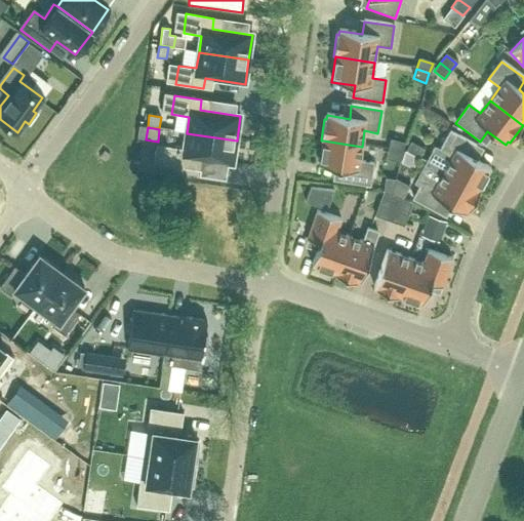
[(433,149),(425,162),(444,172),(478,192),(490,169),(471,158),(477,147),(450,132),(439,152),(433,149)]
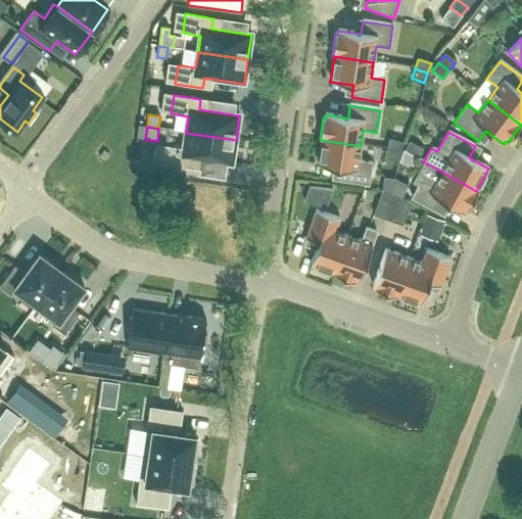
[(165,146),(162,164),(190,169),(192,158),(232,164),(236,140),(186,133),(183,149),(165,146)]
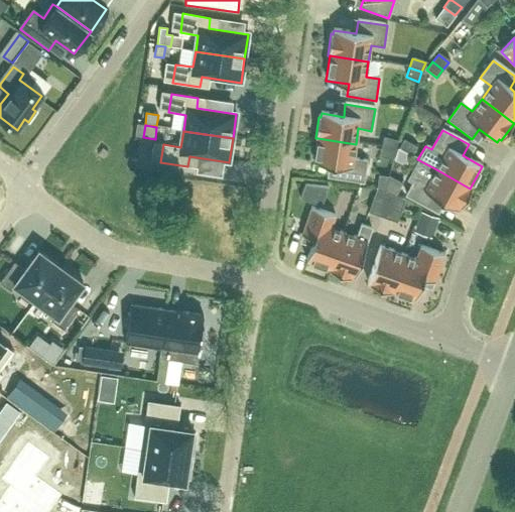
[(356,144),(317,138),(313,163),(336,166),(334,179),(363,183),(367,161),(353,159),(356,144)]
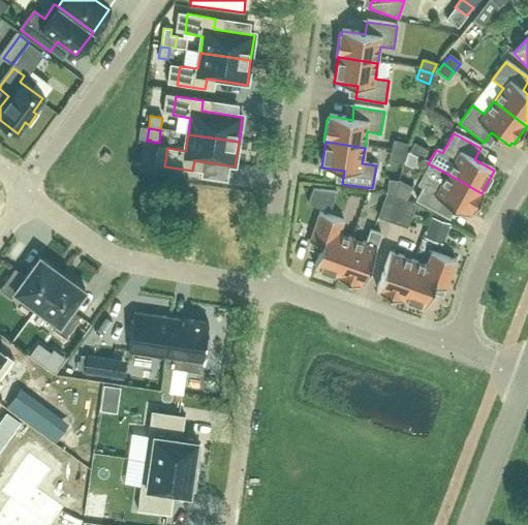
[(407,146),(393,142),(391,151),(404,155),(407,146)]
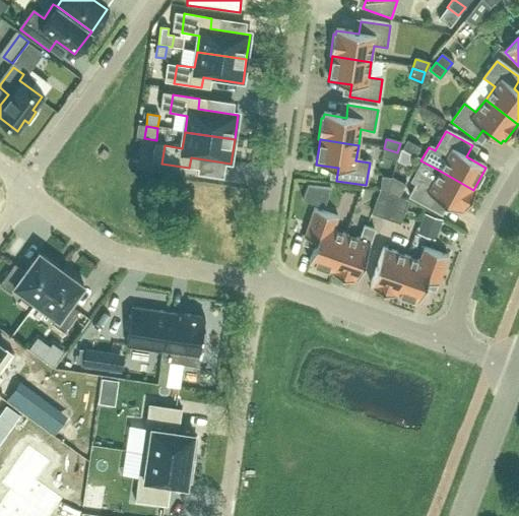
[(402,150),(413,157),(418,148),(406,141),(402,150)]
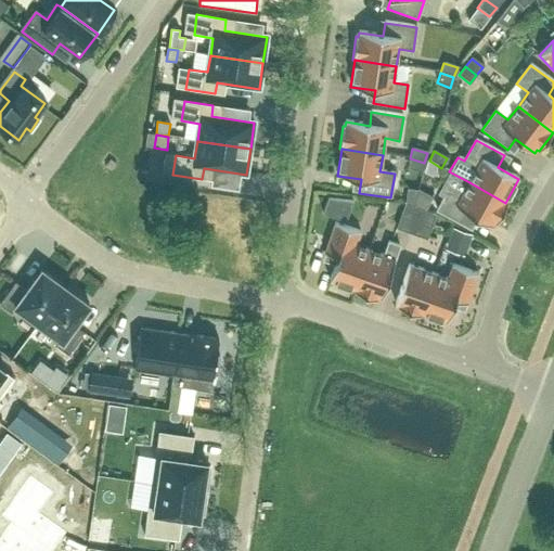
[(410,158),(407,168),(422,173),(424,163),(410,158)]
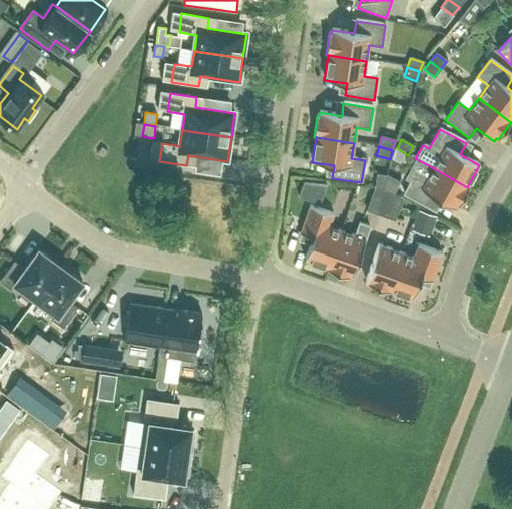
[(467,187),(434,168),(426,182),(414,176),(404,195),(430,209),(436,198),(455,209),(457,206),(459,207),(469,188),(467,187)]
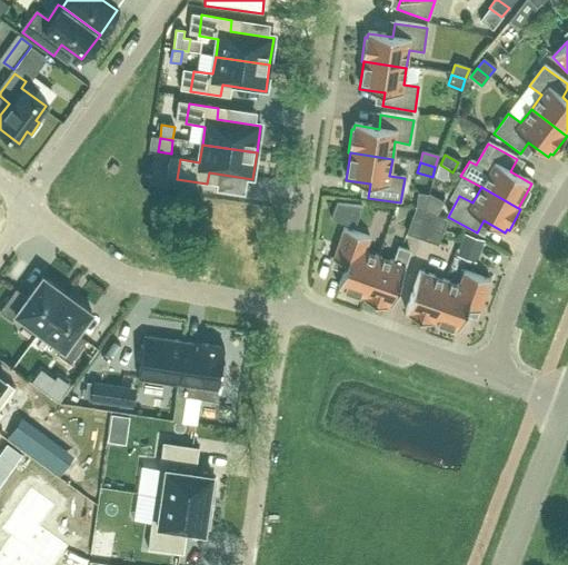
[(422,241),(431,217),(415,211),(406,236),(422,241)]
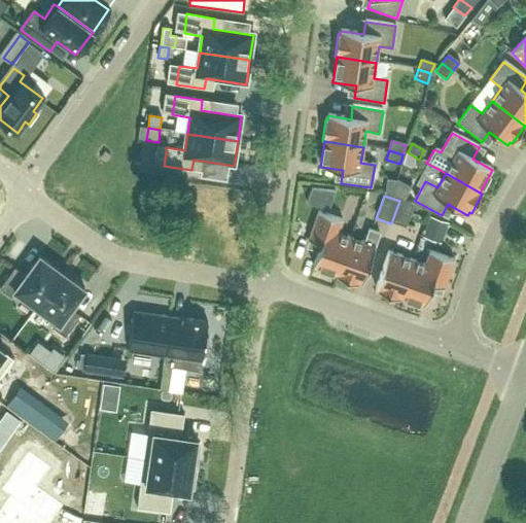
[(399,201),(391,223),(404,228),(412,205),(399,201)]
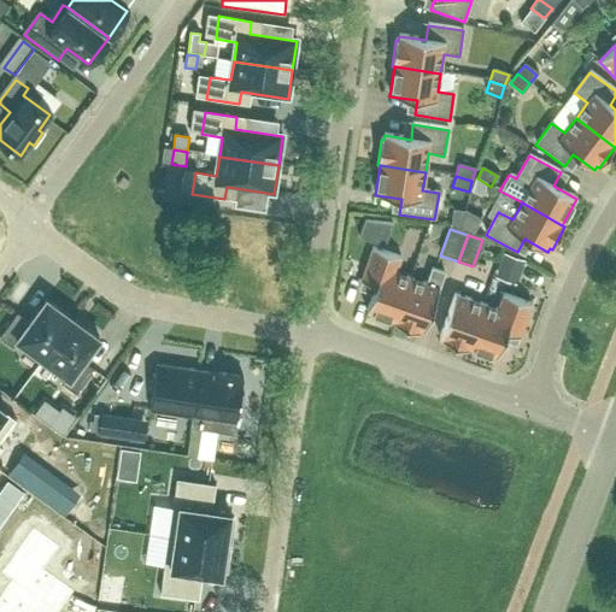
[(367,313),(396,323),(410,280),(396,275),(402,259),(373,249),(362,283),(375,288),(367,313)]
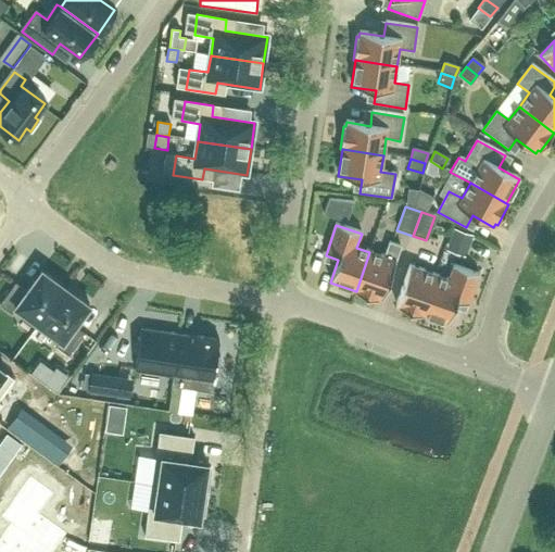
[(454,231),(449,247),(467,253),(472,238),(454,231)]
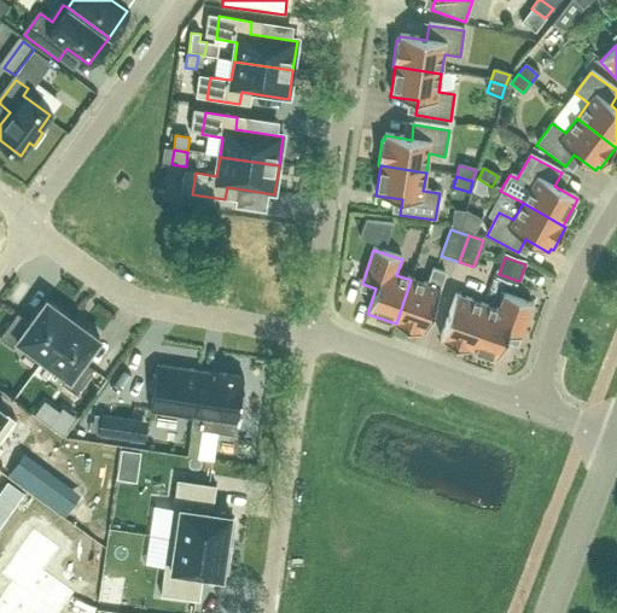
[(411,280),(396,323),(395,326),(419,334),(420,332),(424,334),(446,275),(432,270),(428,286),(411,280)]
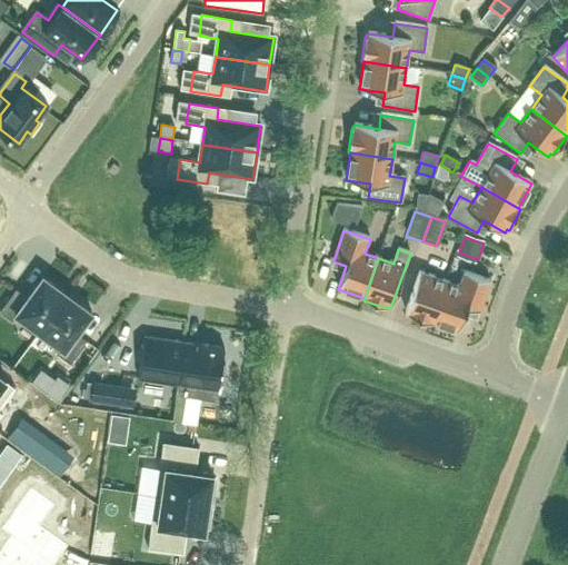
[(431,325),(431,323),(446,281),(419,273),(405,313),(409,314),(408,316),(431,325)]
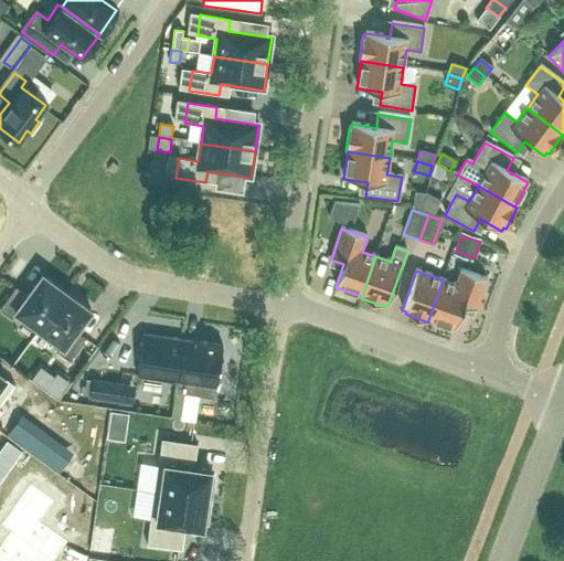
[(456,285),(443,279),(428,320),(455,329),(463,306),(476,310),(487,279),(461,271),(456,285)]
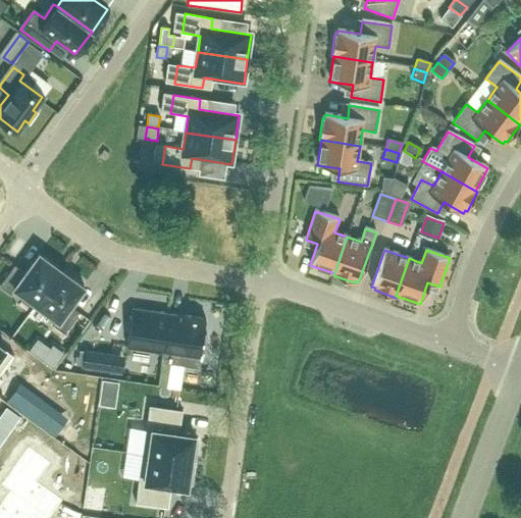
[(37,306),(62,271),(40,255),(25,274),(15,267),(0,287),(11,296),(15,290),(37,306)]
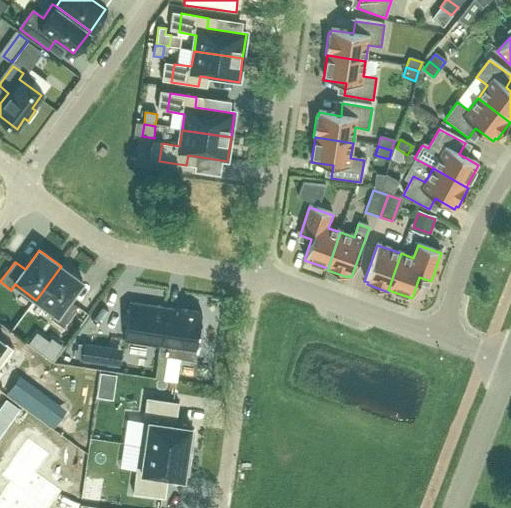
[(36,300),(56,315),(52,320),(63,328),(78,308),(69,301),(83,282),(61,266),(36,300)]
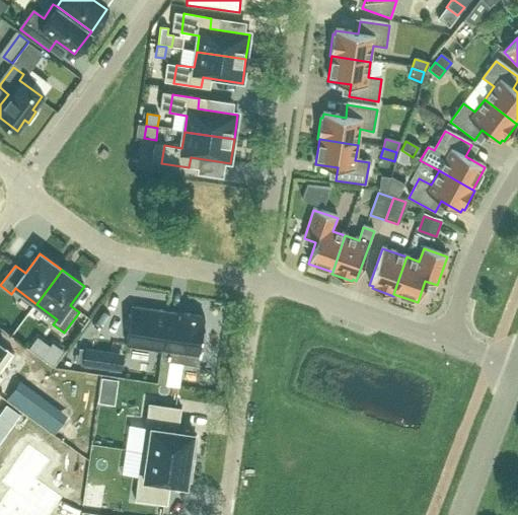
[(132,307),(127,343),(162,349),(163,349),(164,337),(168,313),(132,307)]
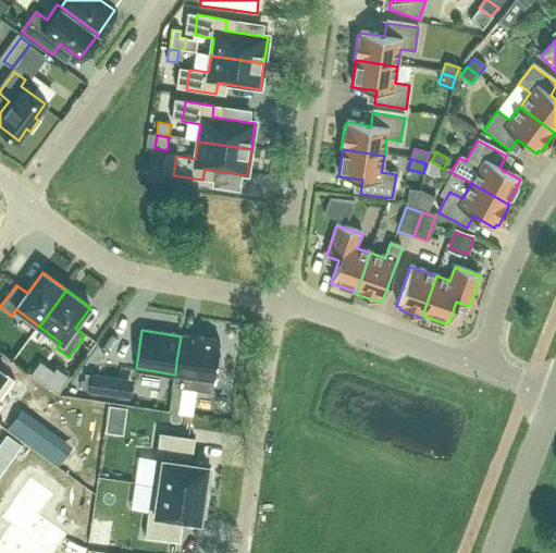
[(174,375),(172,388),(212,394),(215,367),(218,367),(219,358),(217,358),(220,342),(181,336),(176,361),(175,375),(174,375)]
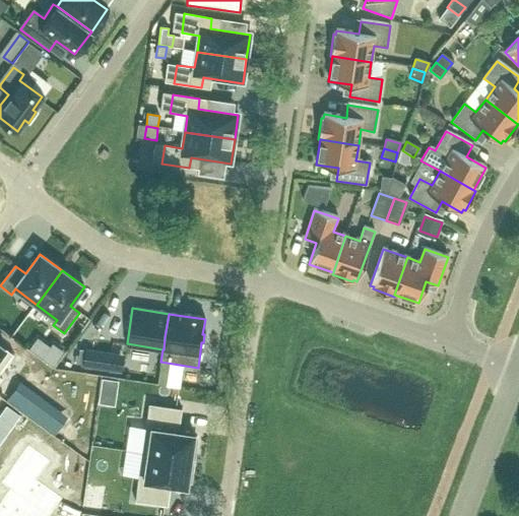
[(28,325),(18,337),(36,351),(46,339),(28,325)]
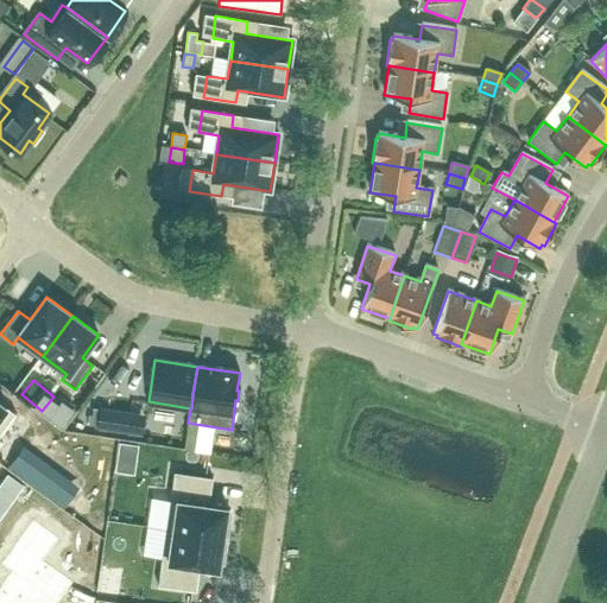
[(0,402),(0,444),(2,443),(0,440),(0,436),(16,416),(0,402)]
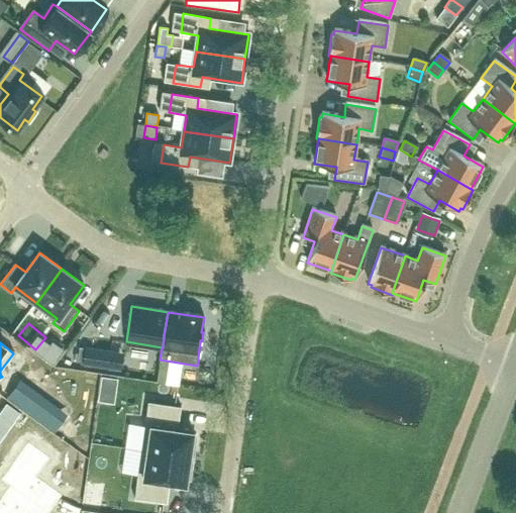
[(145,396),(137,450),(189,457),(193,430),(189,429),(190,425),(175,423),(178,401),(145,396)]
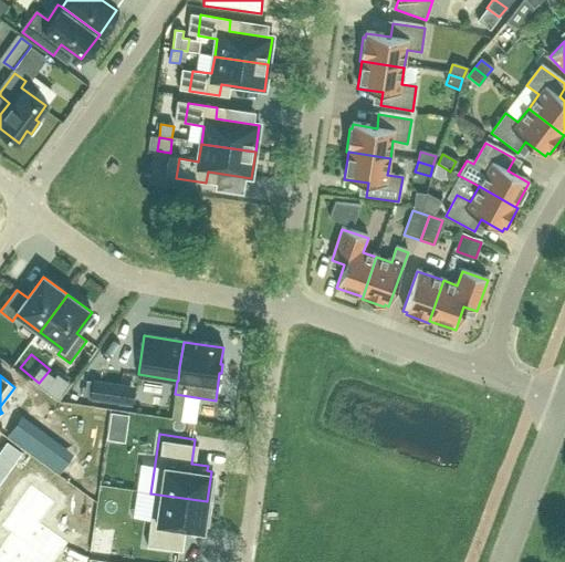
[(21,519),(10,534),(46,561),(56,561),(70,545),(41,524),(53,508),(28,489),(12,512),(21,519)]
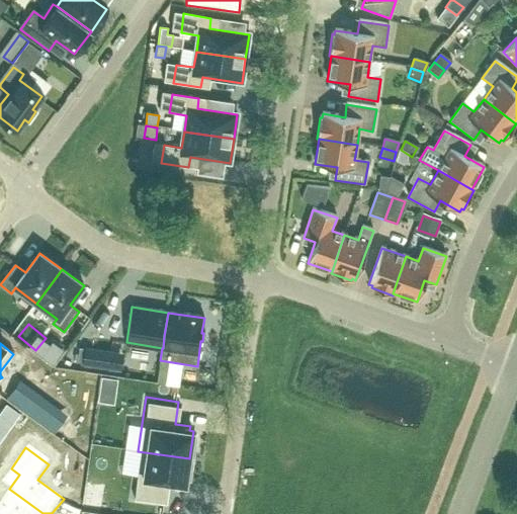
[(138,451),(130,506),(162,511),(165,489),(181,491),(181,487),(185,487),(189,458),(138,451)]
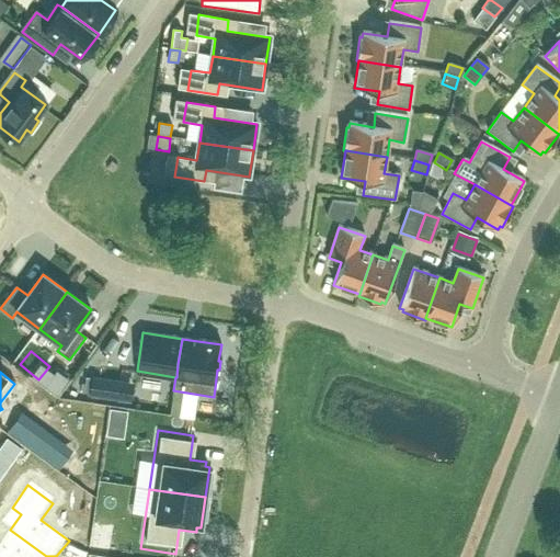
[(46,556),(10,530),(0,543),(0,556),(46,556)]
